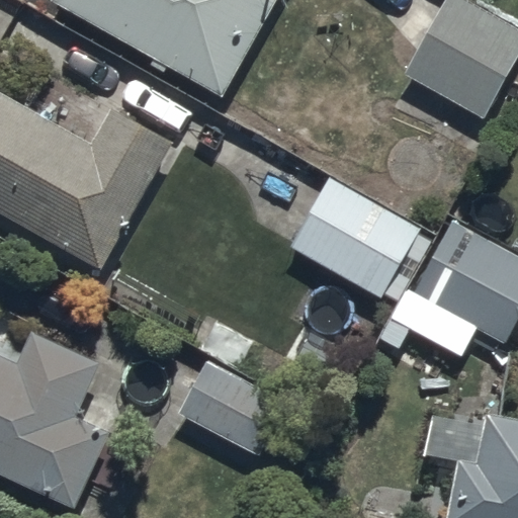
[(54,0),(54,1),(224,97),(277,0),(54,0)]
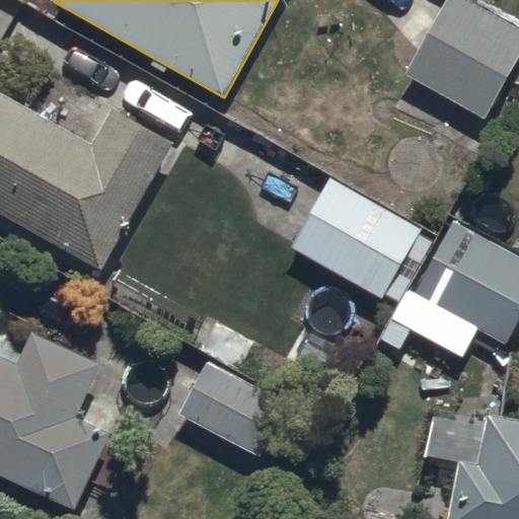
[(518,62),(518,33),(459,0),(448,0),(405,76),(486,122),(518,62)]
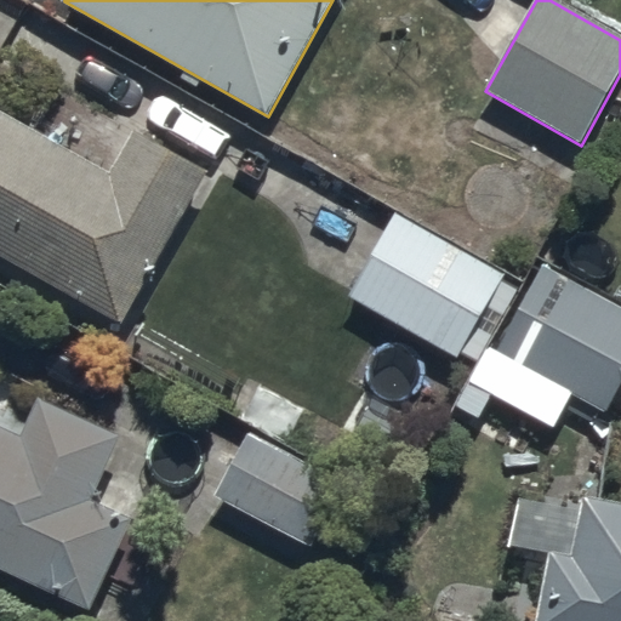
[(0,119),(0,255),(123,325),(209,175),(132,130),(104,180),(0,119)]
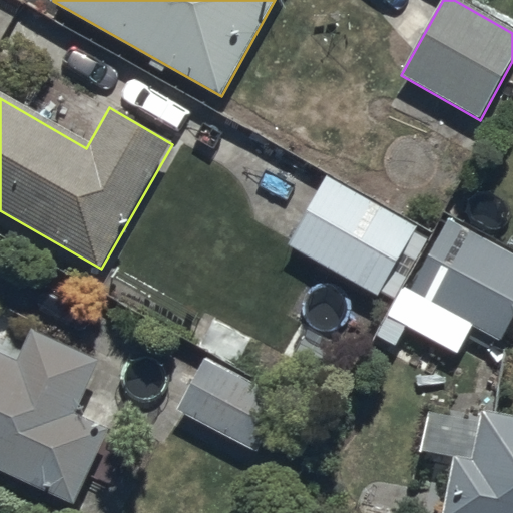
[(416,224),(327,177),(290,247),(378,295),(416,224)]
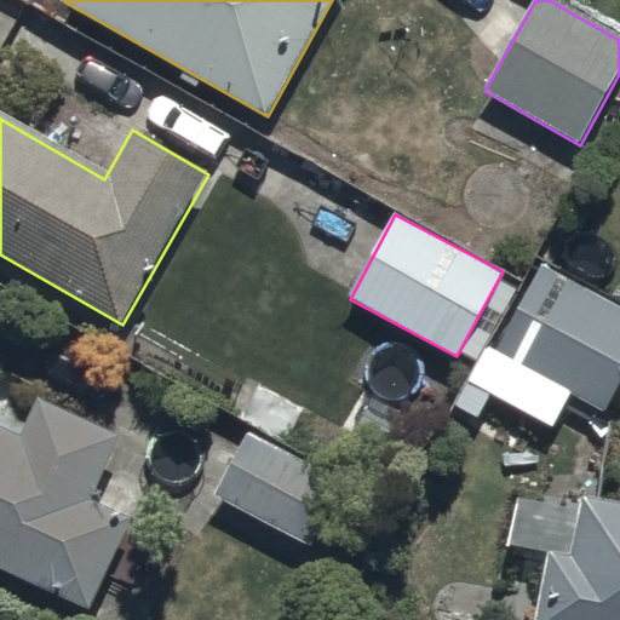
[(604,415),(619,386),(619,310),(543,269),(497,354),(488,349),(469,385),(554,431),(572,397),(604,415)]
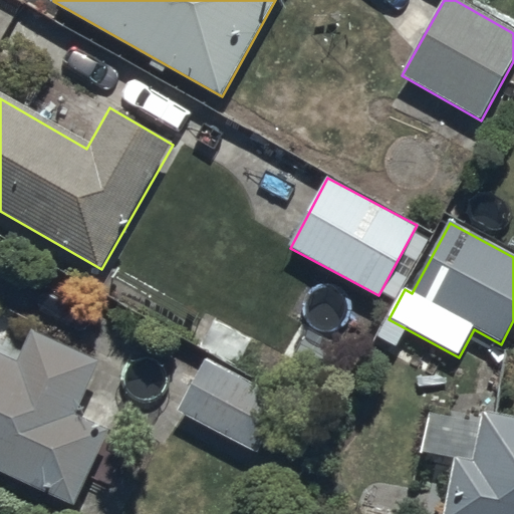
[(0,356),(0,470),(75,506),(108,435),(72,418),(97,365),(32,334),(17,364),(0,356)]
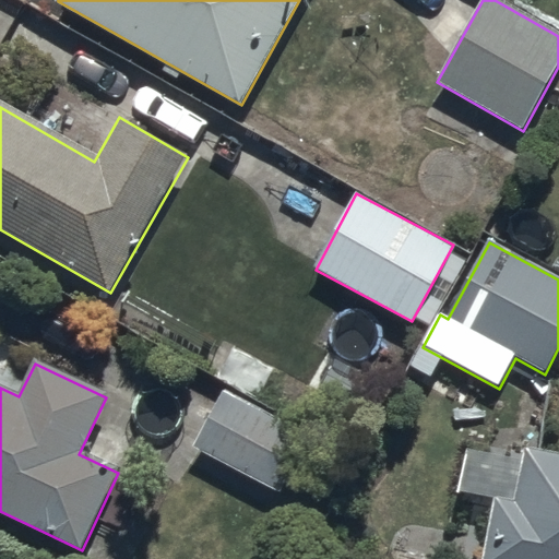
[(225,393),(195,445),(282,494),(292,476),(331,499),(351,463),(225,393)]
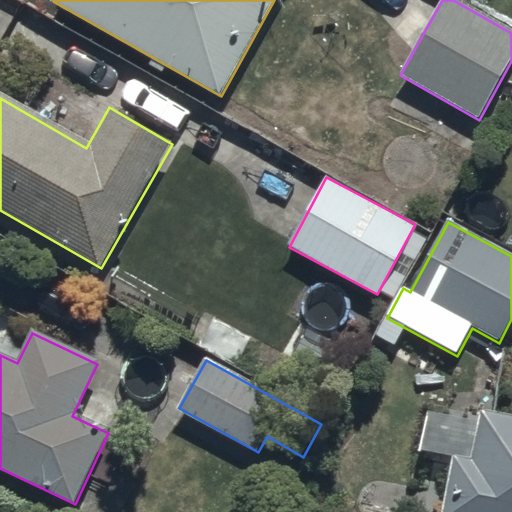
[(511,511),(511,418),(481,413),(472,462),(453,459),(443,511),(511,511)]
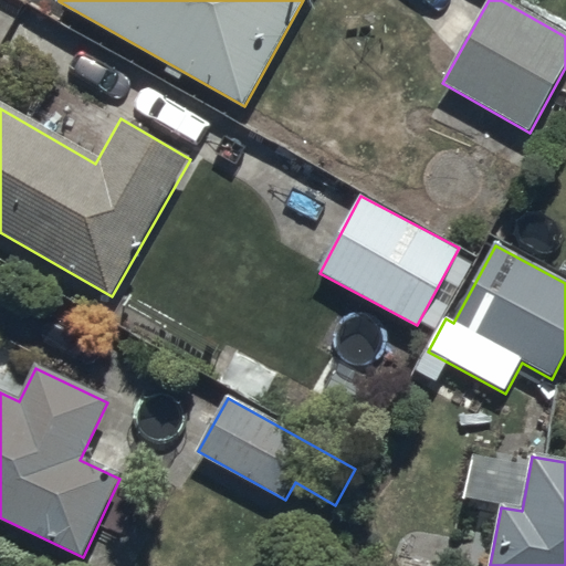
All buildings are outlined.
